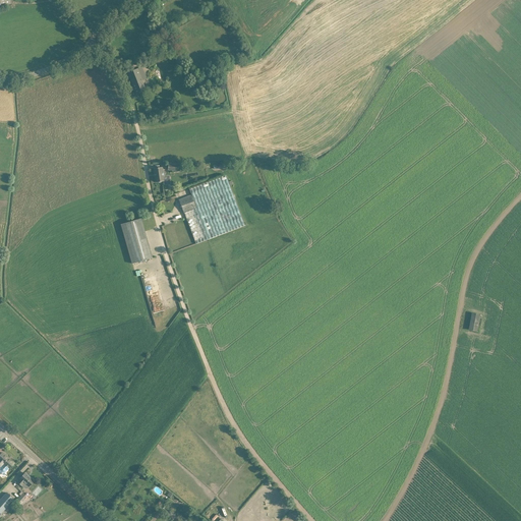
[(128,72),(136,94),(146,91),(137,69),(128,72)]
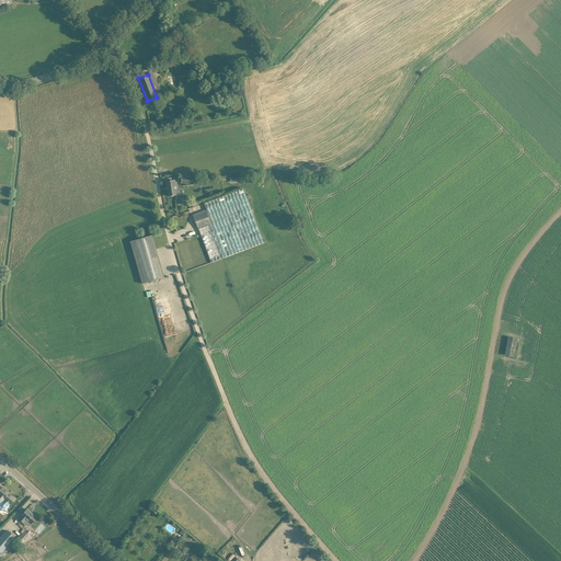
[(174,180),(170,181),(164,182),(167,196),(170,196),(171,197),(173,196),(176,195),(176,191),(178,190),(176,184),(175,185),(174,180)]
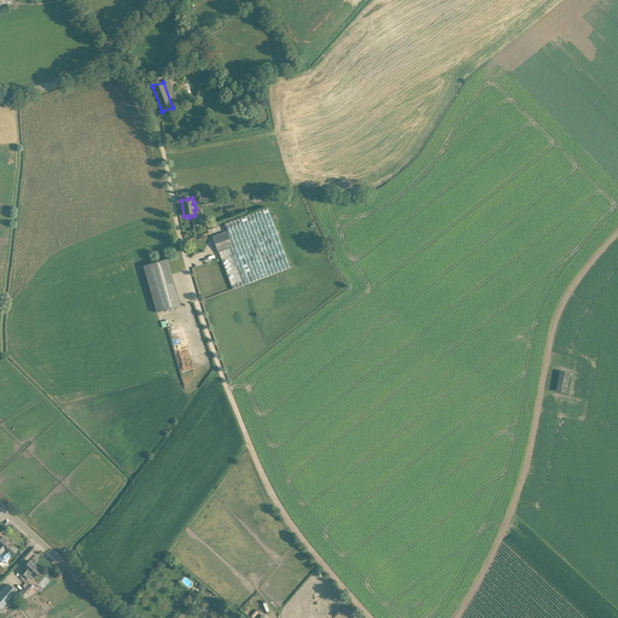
[(211,237),(217,252),(219,252),(222,262),(221,263),(221,264),(223,264),(232,289),(290,268),(268,208),(225,225),(227,231),(211,237)]
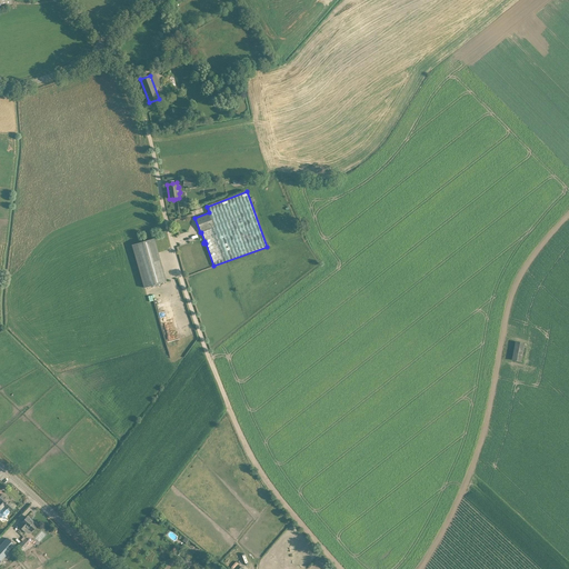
[(153,239),(132,245),(145,288),(166,281),(153,239)]
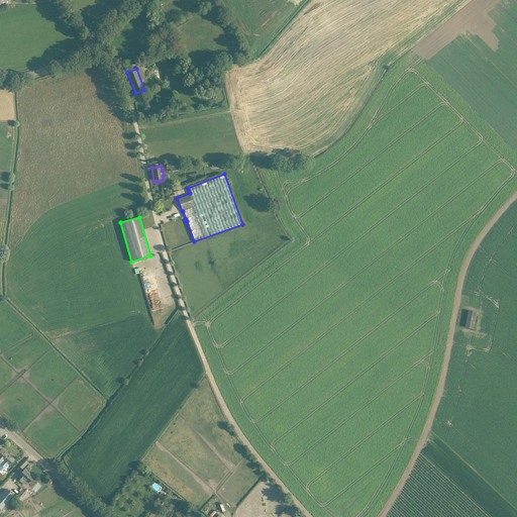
[(469,306),(466,326),(477,328),(481,308),(469,306)]
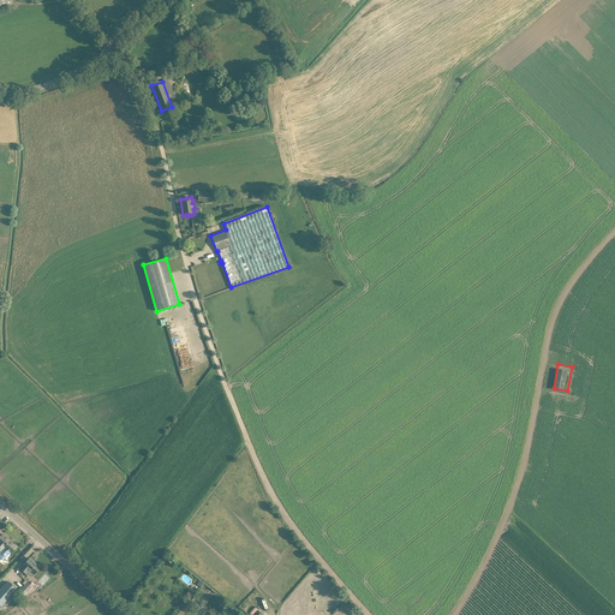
[(17,547),(3,535),(0,536),(0,550),(1,551),(0,551),(0,555),(3,559),(6,557),(10,553),(11,554),(17,547)]
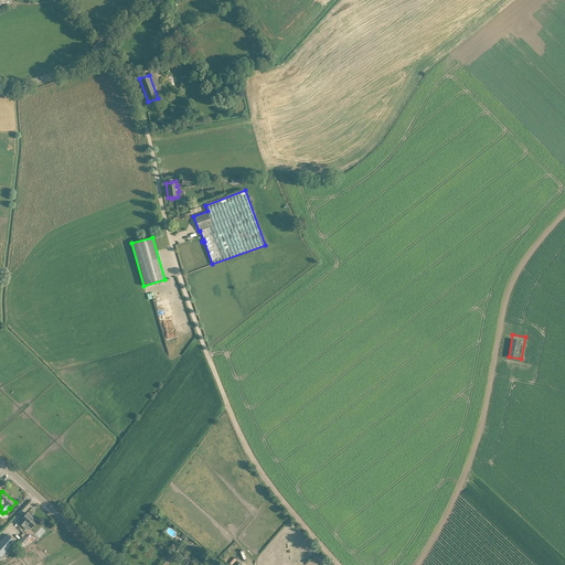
[(20,523),(23,526),(23,525),(28,529),(30,529),(31,528),(36,522),(36,521),(35,520),(34,519),(33,519),(27,513),(21,519),(22,520),(20,523)]
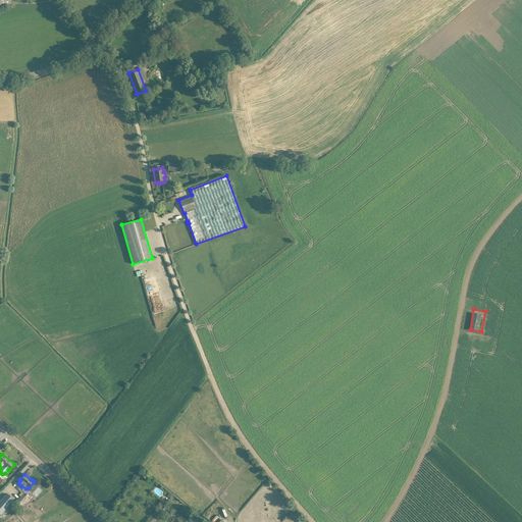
[(14,501),(7,493),(0,501),(0,515),(2,513),(14,501)]
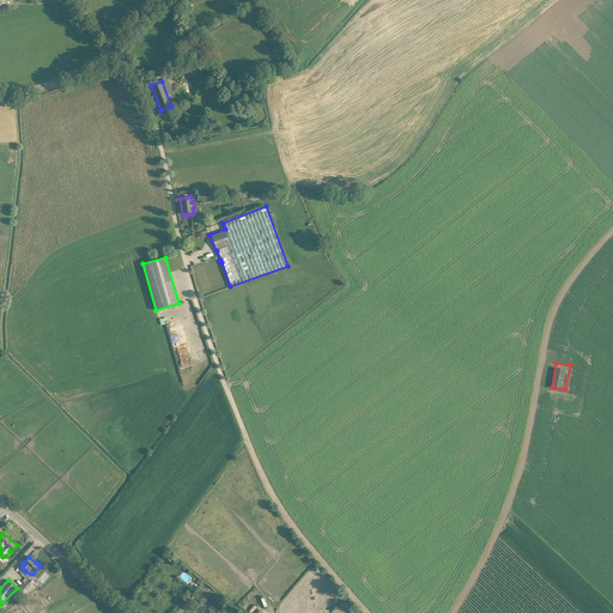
[(24,594),(30,588),(24,583),(19,589),(24,594)]
